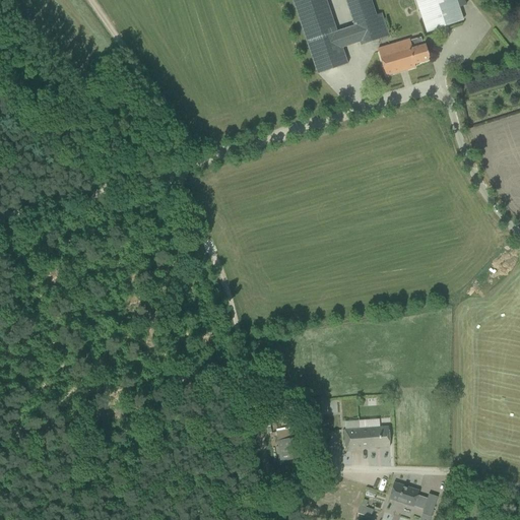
[(347,65),(325,0),(291,0),(317,74),(347,65)]
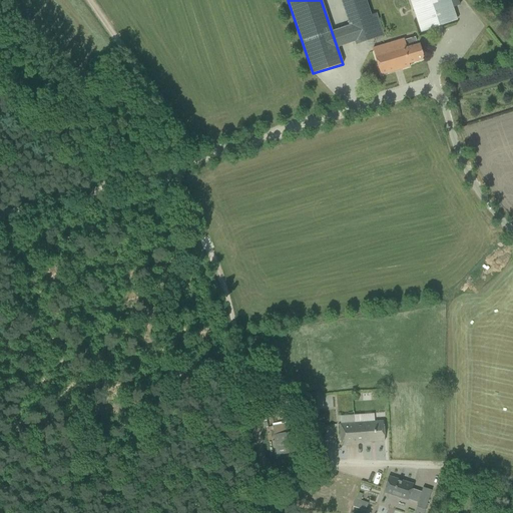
[(340,0),(356,45),(383,36),(376,14),(371,16),(365,0),(340,0)]
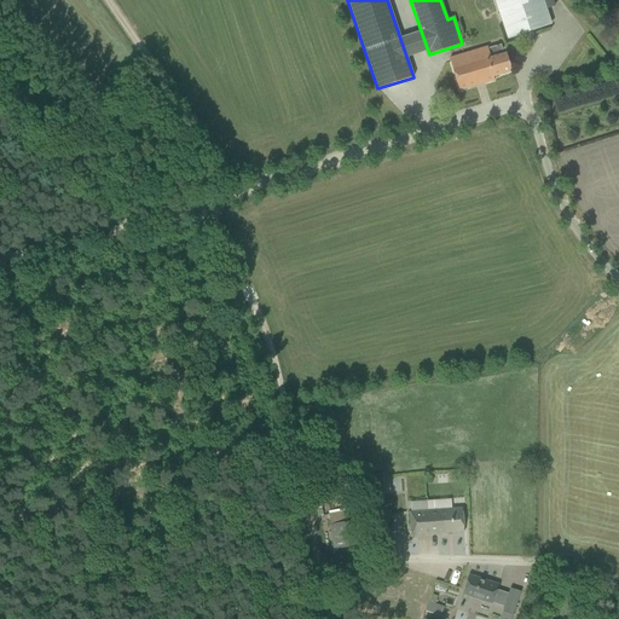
[(493,0),(508,40),(516,36),(515,33),(550,22),(542,0),(493,0)]
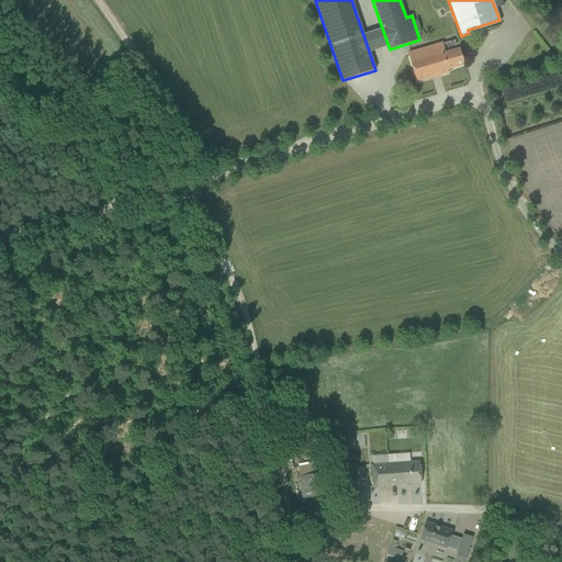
[(459,48),(457,49),(454,41),(442,44),(442,43),(408,54),(417,83),(449,74),(448,70),(464,66),(459,48)]
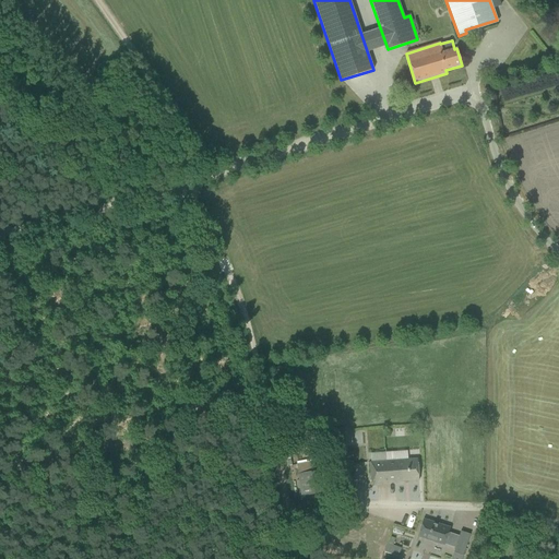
[(371,485),(418,480),(417,460),(369,463),(371,485)]
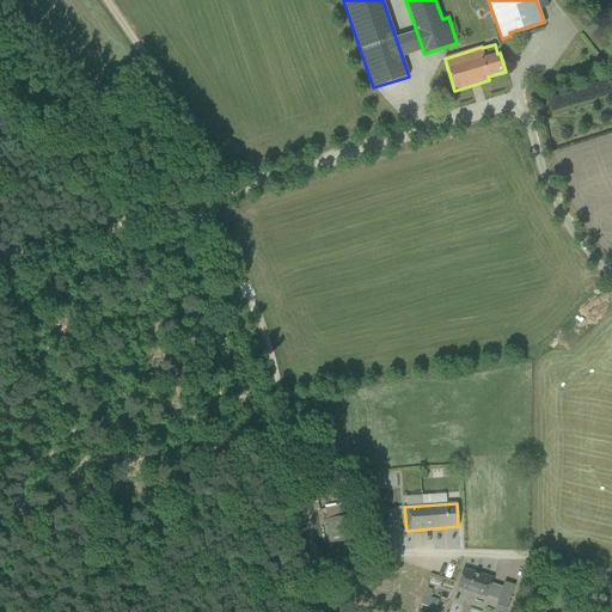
[(348,515),(346,516),(343,506),(324,508),(329,544),(352,540),(348,515)]
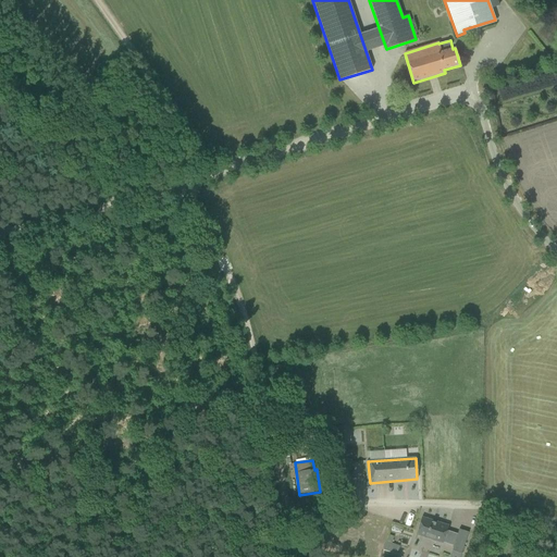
[(443,544),(448,527),(421,518),(416,535),(443,544)]
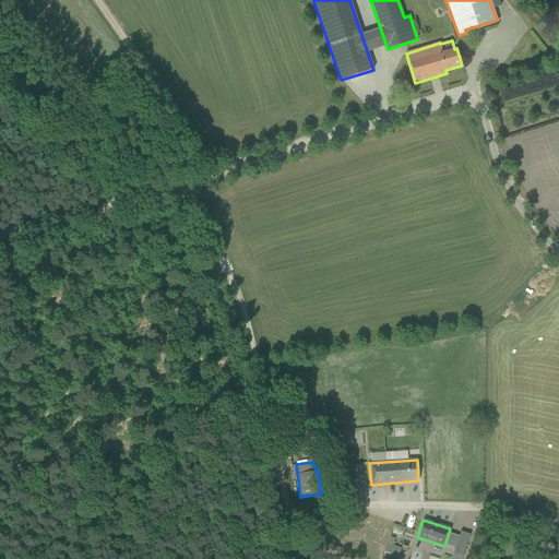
[(453,552),(463,556),(470,535),(461,532),(453,552)]
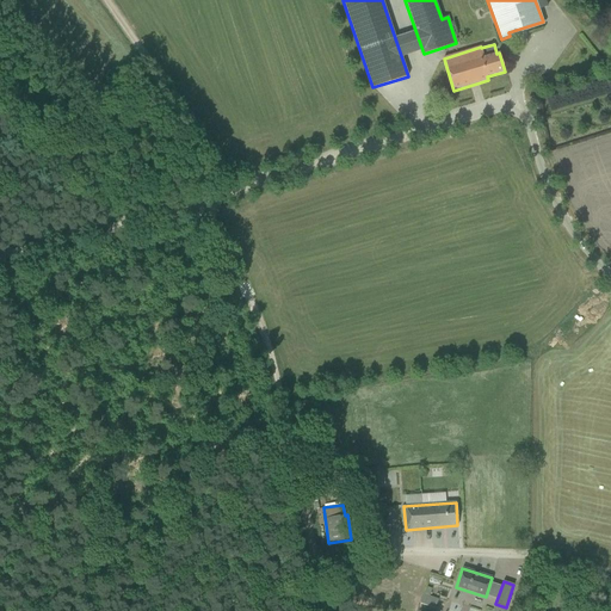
[(436,609),(438,600),(429,597),(424,594),(423,594),(420,603),(436,609)]
